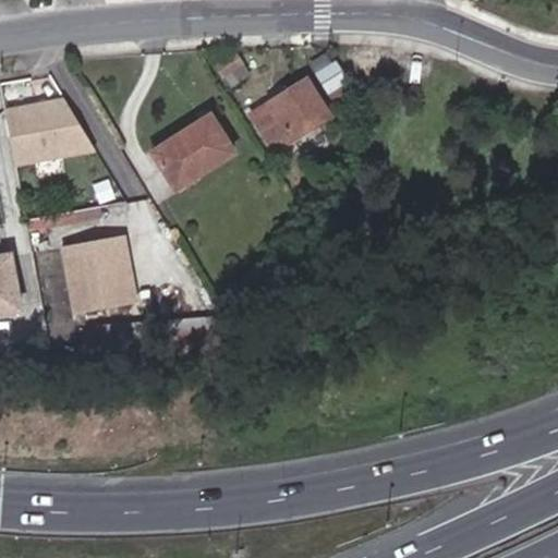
[(307,63),(315,75),(334,63),(327,51),(307,63)]
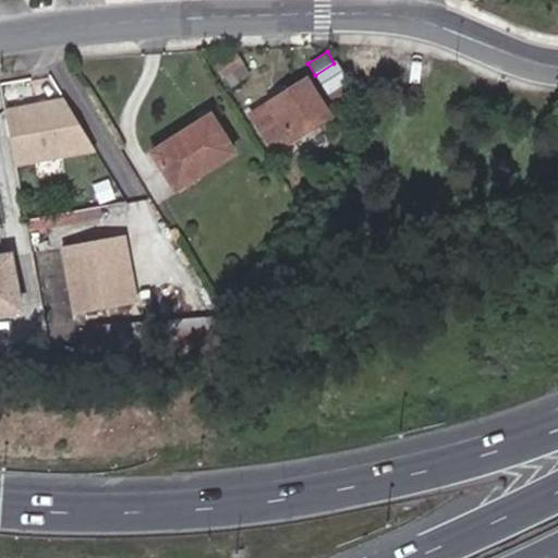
[(237,58),(216,70),(228,89),(249,77),(237,58)]
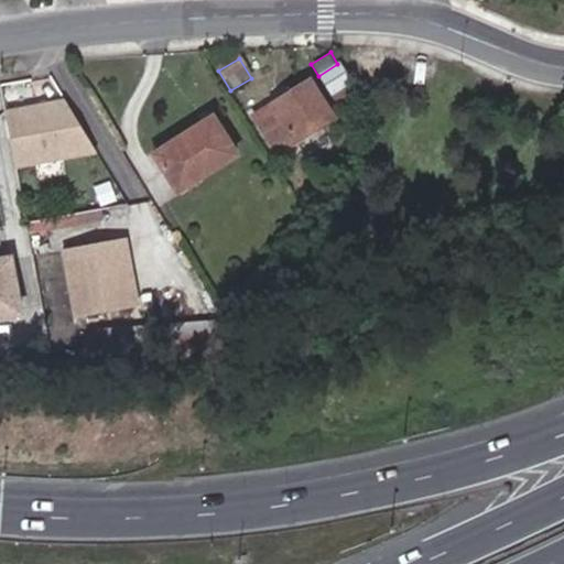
[(337,64),(318,76),(332,96),(350,84),(337,64)]
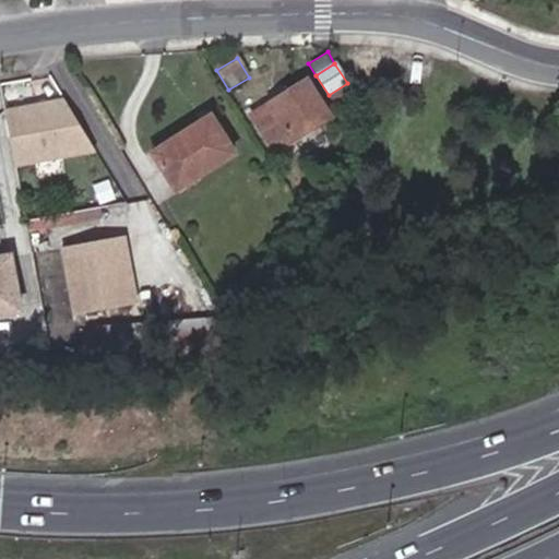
[(306,82),(266,107),(288,143),(329,117),(306,82)]
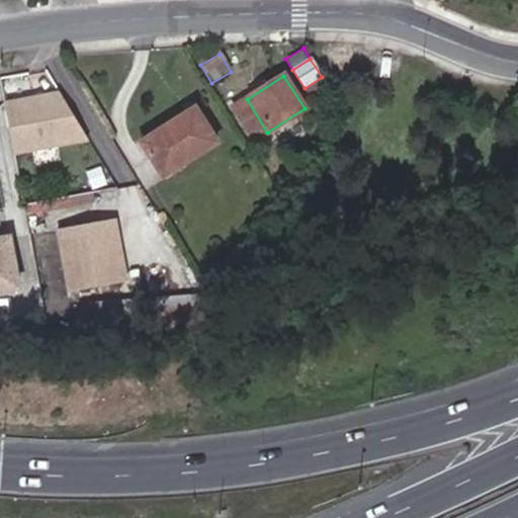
[(322,77),(305,88),(312,100),(329,88),(322,77)]
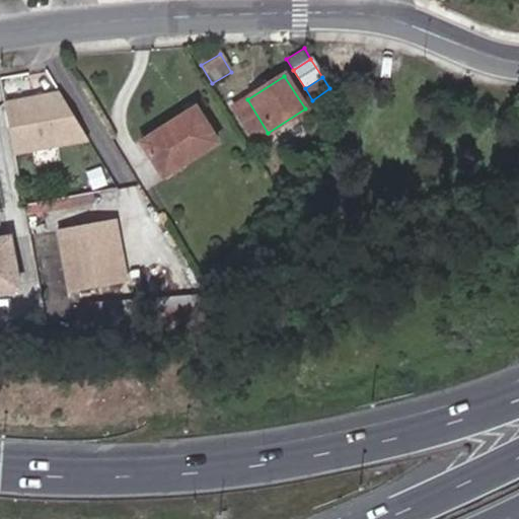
[(58,87),(2,98),(13,152),(89,141),(58,87)]
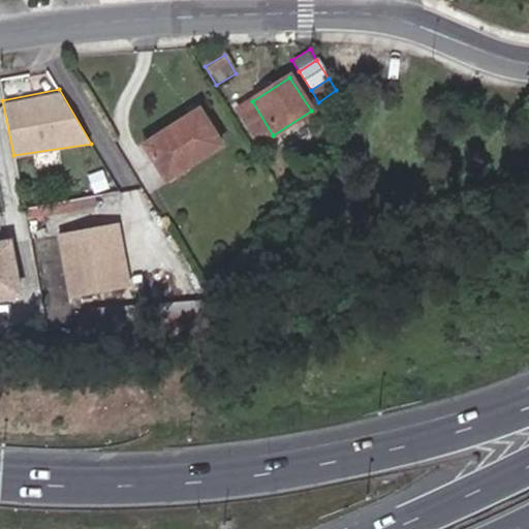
[(273,135),(252,101),(236,112),(257,146),(273,135)]
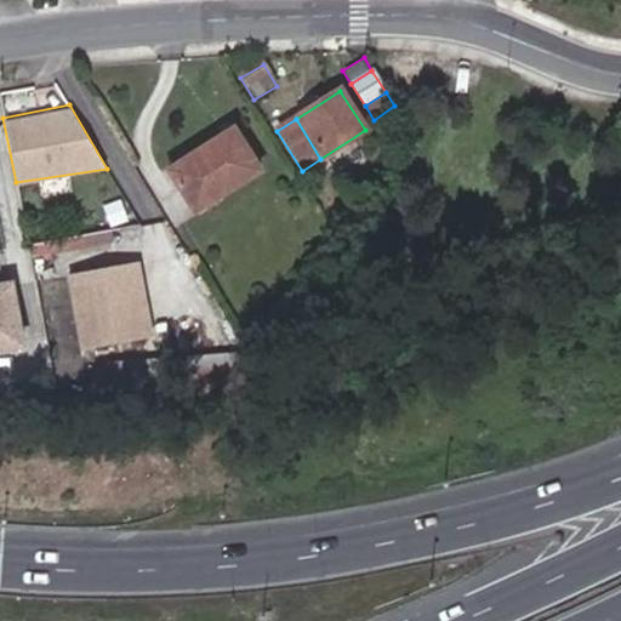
[(258,172),(233,130),(170,171),(195,211),(258,172)]
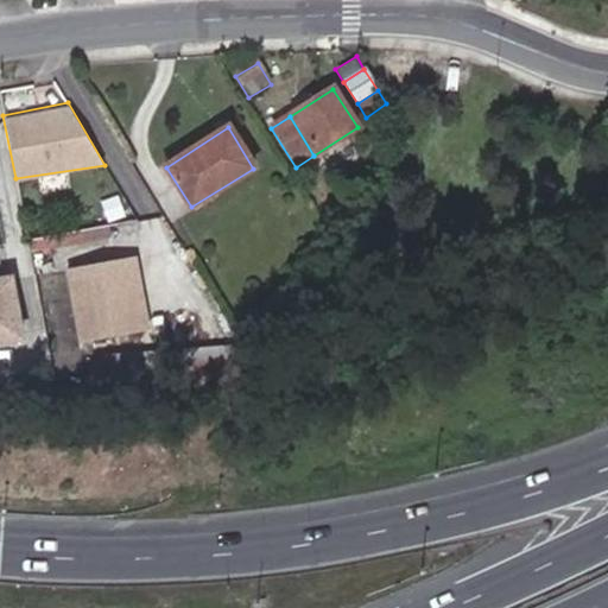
[(135,255),(67,268),(80,342),(149,330),(135,255)]
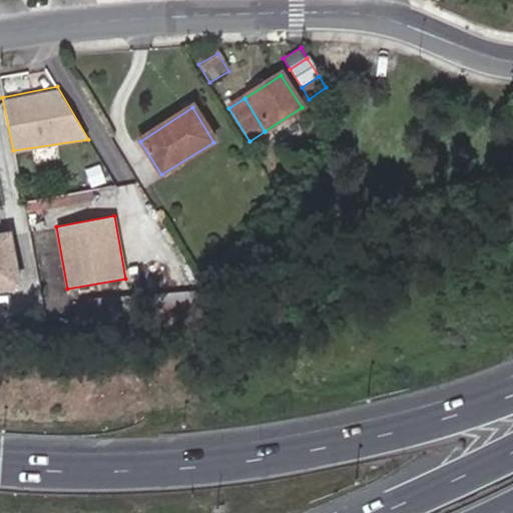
[(11,228),(0,229),(0,288),(21,285),(11,228)]
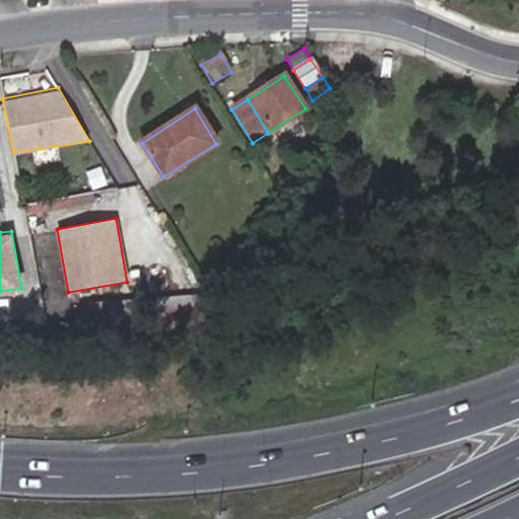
All buildings are outlined.
